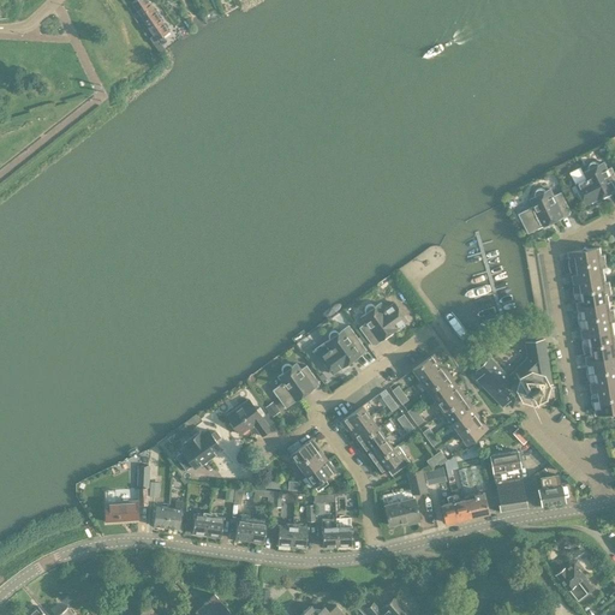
[(143,21),(148,27),(160,18),(147,0),(135,0),(131,3),(136,10),(132,12),(139,23),(143,21)]
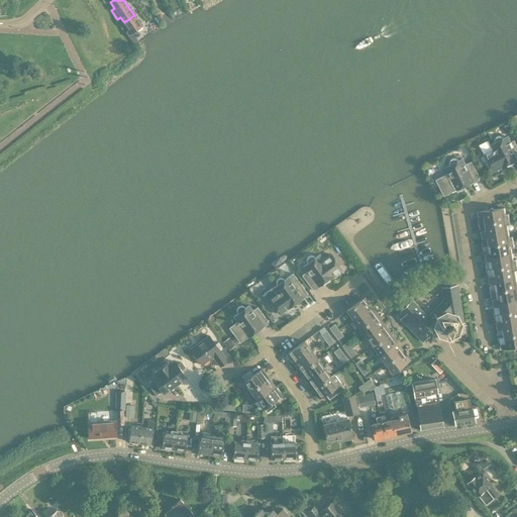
[(134,15),(124,22),(129,29),(126,31),(134,43),(139,40),(136,35),(139,33),(136,29),(141,25),(134,15)]
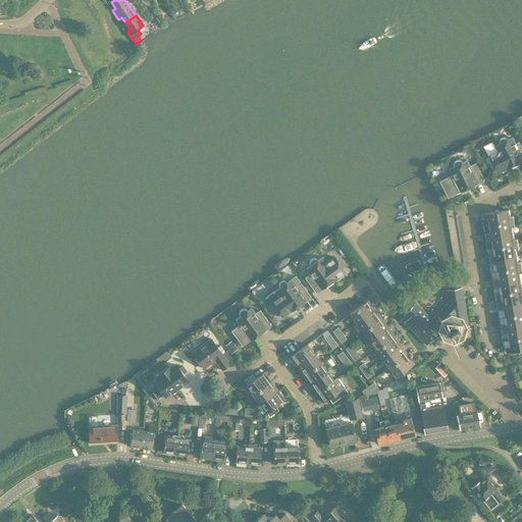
[(512,138),(508,140),(508,139),(507,139),(506,138),(505,138),(504,138),(503,138),(502,138),(501,139),(500,140),(500,141),(500,142),(500,143),(500,144),(496,146),(499,152),(489,157),(498,173),(521,161),(521,148),(519,142),(515,144),(512,138)]
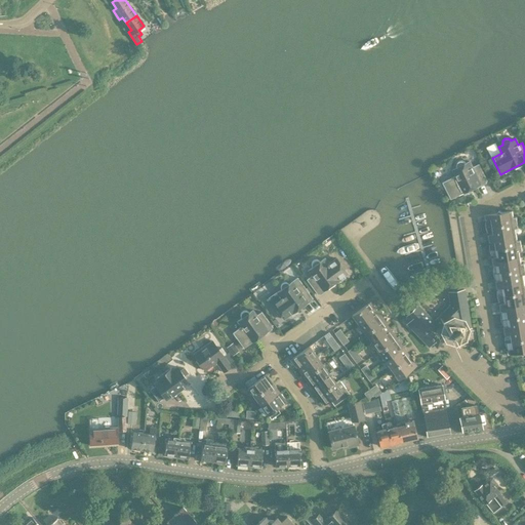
[(470,161),(466,163),(465,163),(465,162),(463,161),(462,161),(461,161),(460,161),(459,161),(458,162),(457,163),(457,164),(456,165),(456,166),(456,167),(457,168),(453,170),(456,175),(443,183),(451,199),(487,182),(479,164),(473,167),(470,161)]
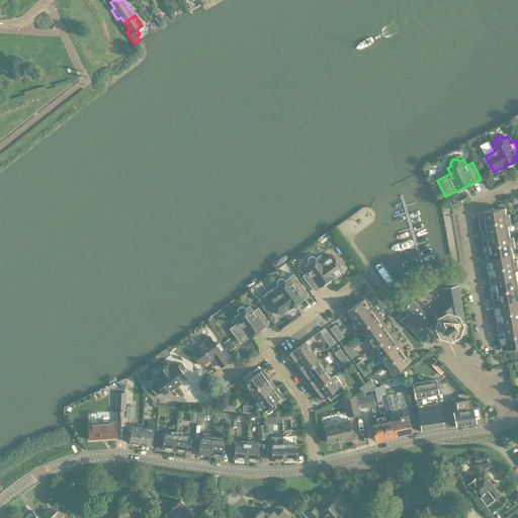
[(506,208),(496,209),(493,207),(490,210),(478,212),(479,217),(485,216),(486,224),(510,220),(510,213),(507,214),(506,208)]
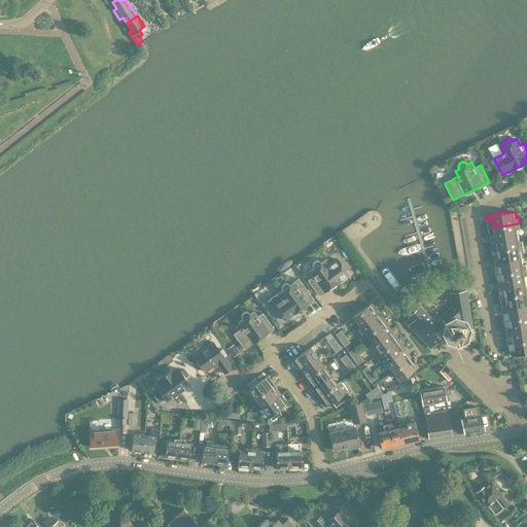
[(517,229),(520,229),(519,223),(494,227),(495,235),(490,236),(490,240),(518,235),(517,229)]
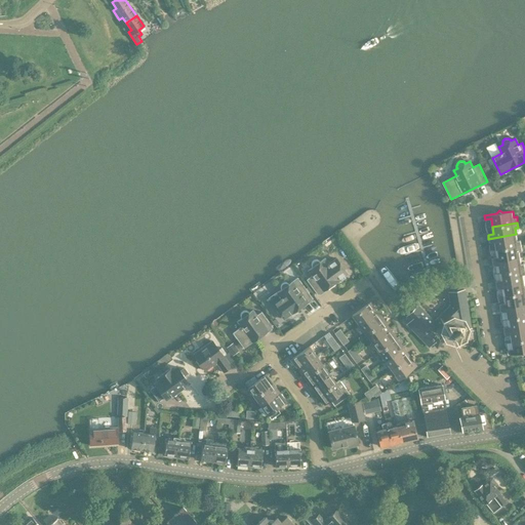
[(520,240),(517,240),(516,234),(488,239),(489,243),(494,242),(496,249),(521,245),(520,240)]
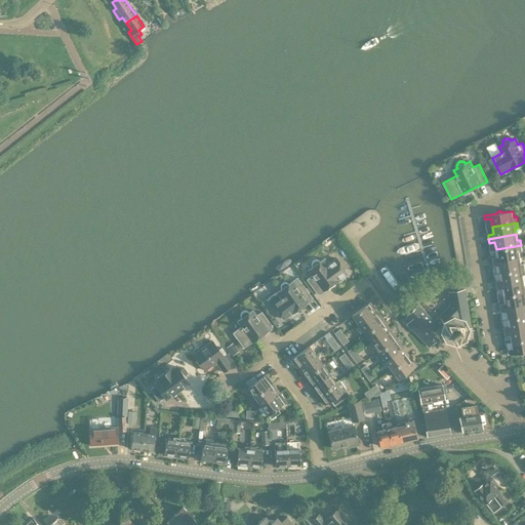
[(519,251),(522,250),(521,245),(496,249),(497,257),(491,258),(492,261),(520,257),(519,251)]
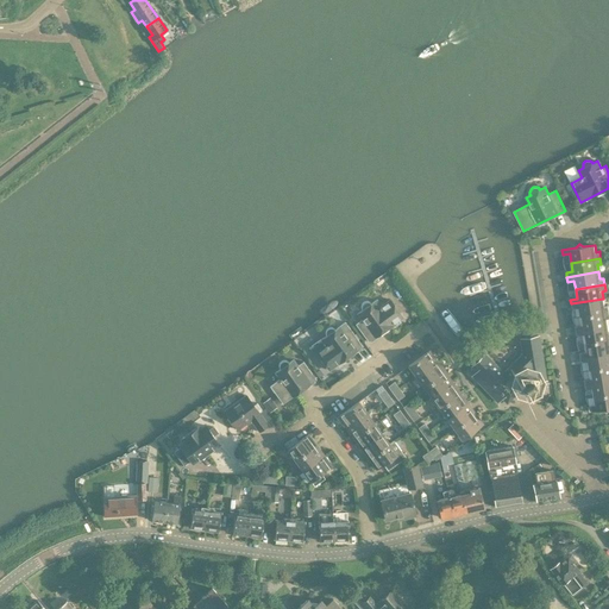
[(368,341),(402,316),(390,299),(380,307),(375,300),(370,303),(370,302),(369,302),(368,301),(366,301),(365,301),(364,301),(363,302),(362,303),(360,305),(360,306),(360,307),(360,308),(362,309),(357,313),(362,319),(355,324),(368,341)]
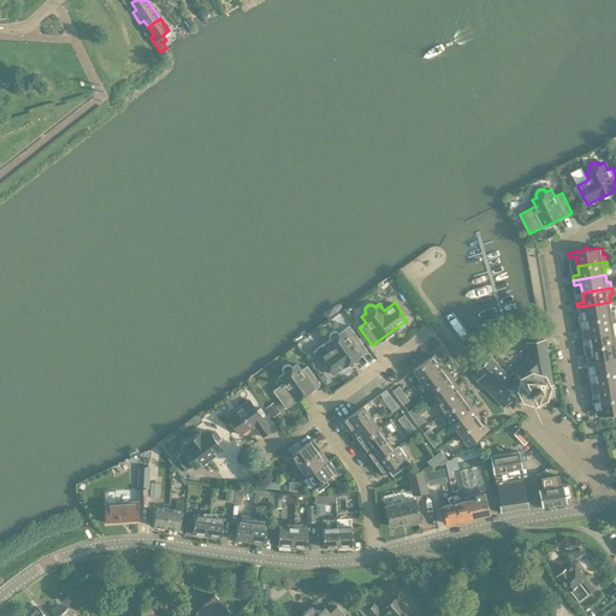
[(615,314),(615,308),(611,309),(610,302),(578,307),(579,312),(585,311),(586,320),(615,314)]
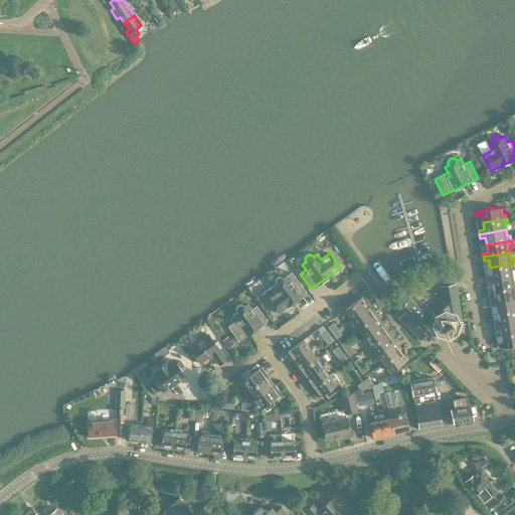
[(513,269),(514,269),(514,263),(490,268),(492,275),(486,276),(487,280),(514,275),(513,269)]
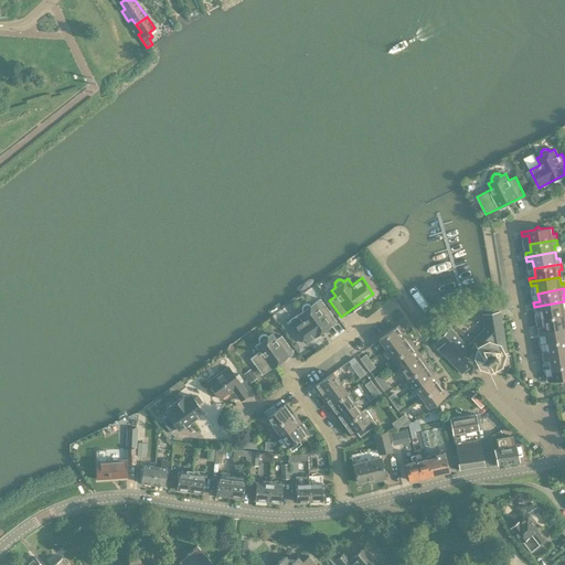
[(564,308),(564,301),(534,307),(535,311),(541,310),(542,318),(564,313),(564,308)]
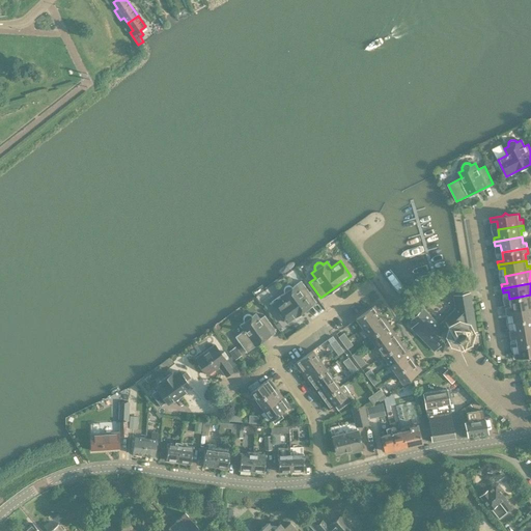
[(304,286),(300,289),(296,284),(291,287),(291,286),(290,285),(289,285),(288,285),(287,285),(286,285),(285,285),(285,286),(284,286),(284,287),(283,288),(283,289),(283,290),(283,291),(284,292),(280,296),(284,301),(276,307),(286,323),(315,302),(304,286)]
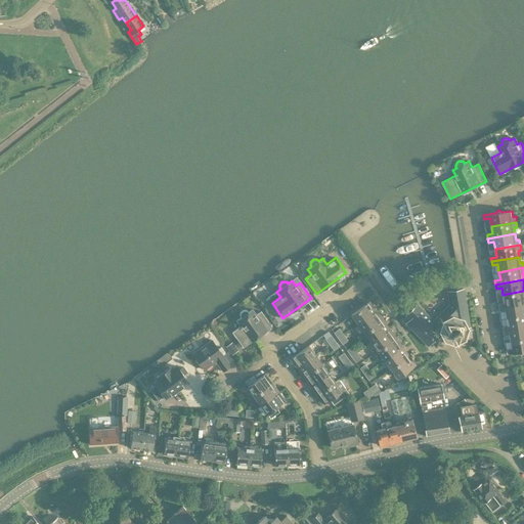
[(462,329),(470,326),(464,289),(447,292),(449,304),(433,320),(417,304),(405,315),(409,319),(405,323),(428,346),(432,343),(436,347),(447,336),(448,337),(449,337),(450,338),(452,338),(453,338),(454,338),(455,338),(457,338),(459,337),(460,336),(461,335),(461,334),(462,334),(462,333),(462,332),(462,331),(463,330),(463,329),(462,329)]
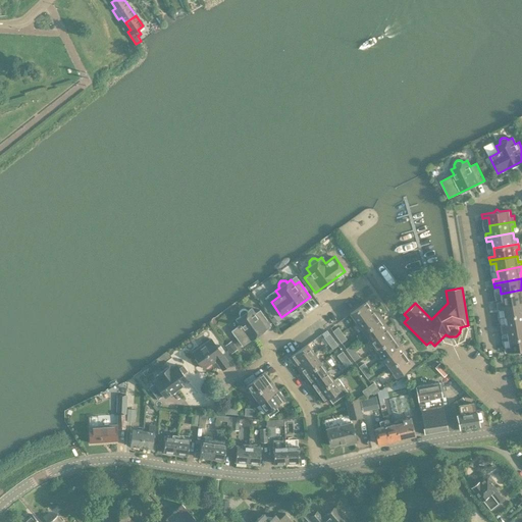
[(521,290),(501,294),(503,302),(497,303),(498,306),(521,302),(521,290)]
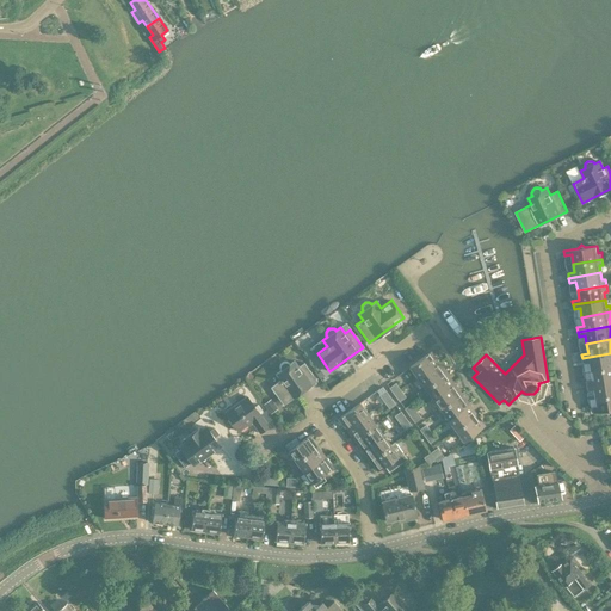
[(433,356),(432,358),(429,353),(409,366),(418,377),(438,363),(433,356)]
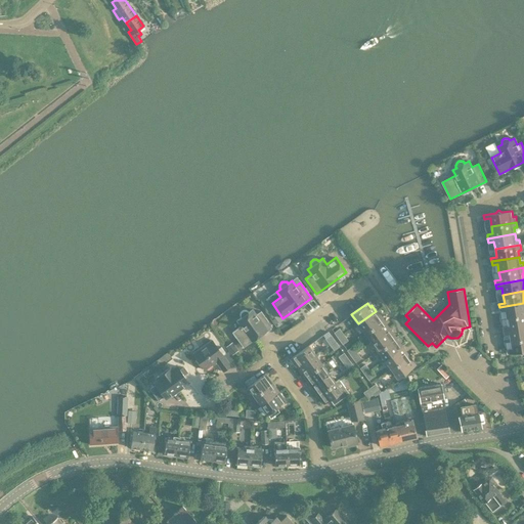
[(523,303),(499,307),(499,311),(506,310),(507,318),(523,314),(523,303)]
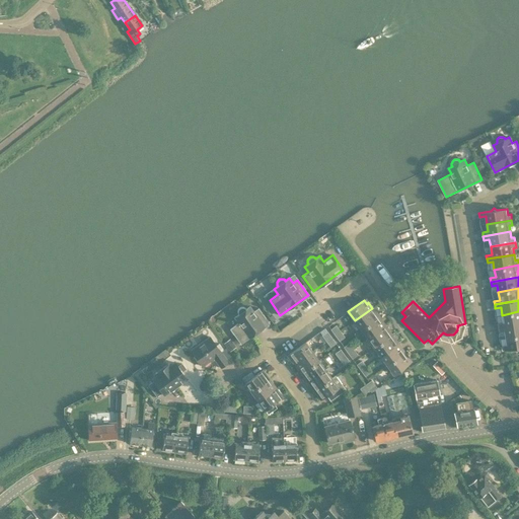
[(258,308),(253,311),(249,306),(245,309),(245,308),(244,308),(243,307),(242,307),(241,307),(240,307),(239,308),(238,309),(237,310),(237,311),(237,312),(237,313),(238,314),(234,317),(238,322),(230,329),(240,344),(270,323),(258,308)]
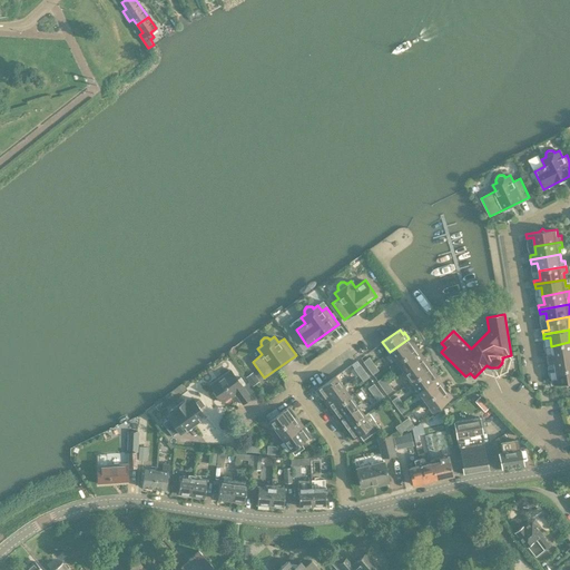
[(411,345),(413,344),(409,338),(390,352),(396,362),(414,350),(411,345)]
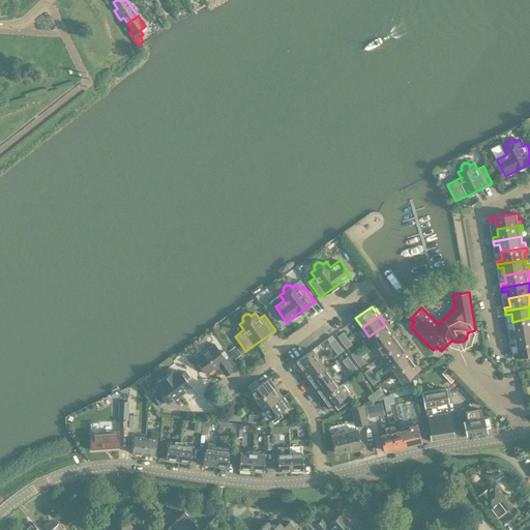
[(529,318),(512,322),(513,329),(508,330),(509,334),(529,330),(529,318)]
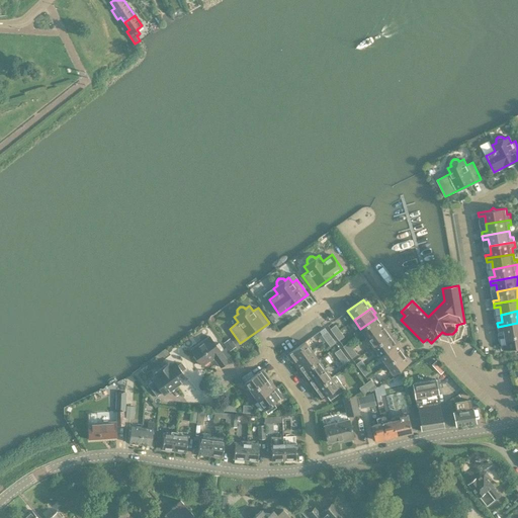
[(380,320),(378,321),(376,318),(360,329),(366,338),(384,325),(380,320)]
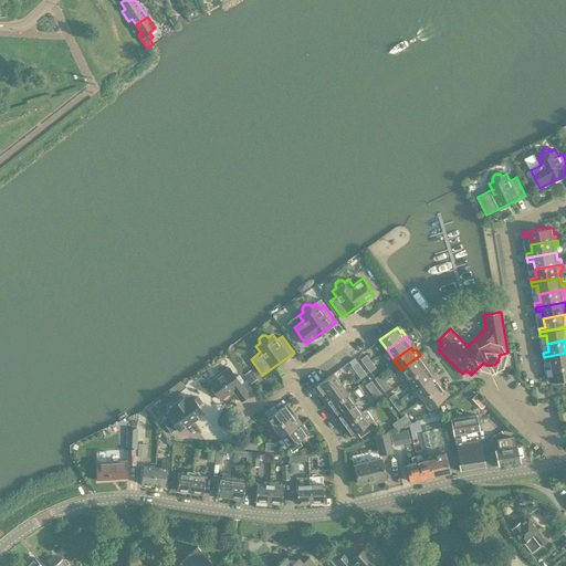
[(565,353),(544,357),(544,362),(551,360),(552,368),(565,365),(565,353)]
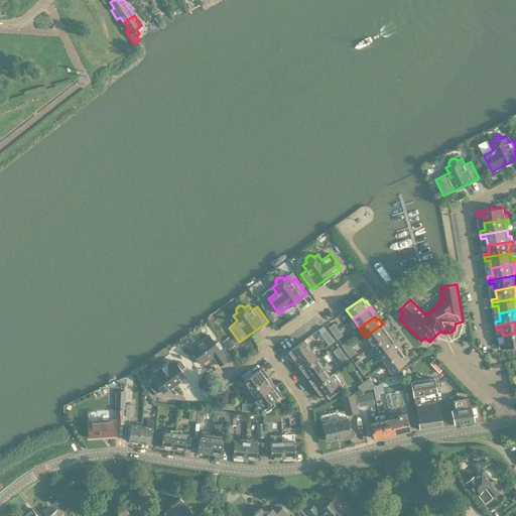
[(333,334),(338,330),(334,324),(329,328),(333,334)]
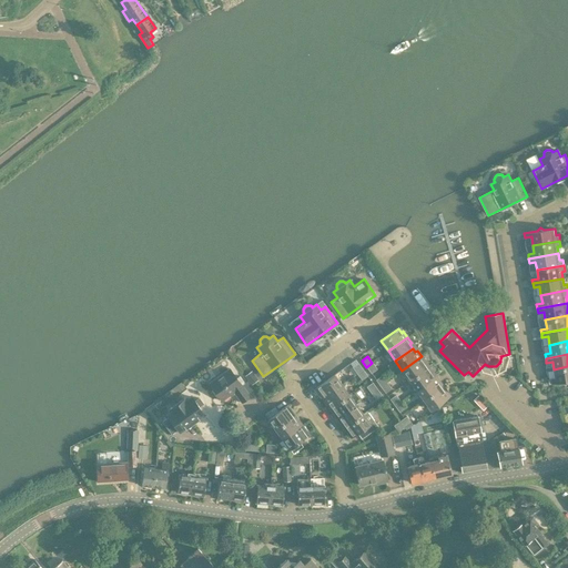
[(424,364),(426,362),(422,356),(402,371),(409,379),(426,367),(424,364)]
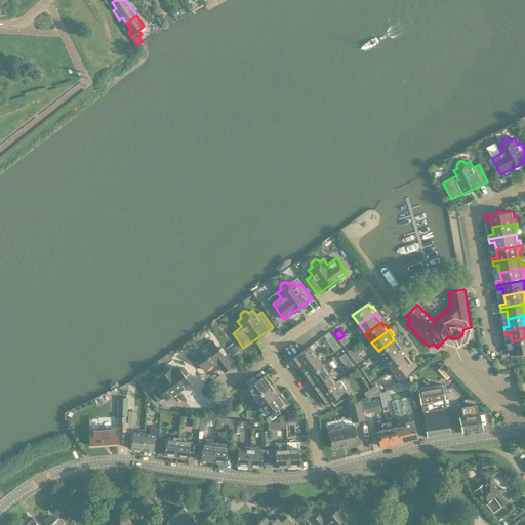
[(329,346),(335,341),(331,335),(325,339),(329,346)]
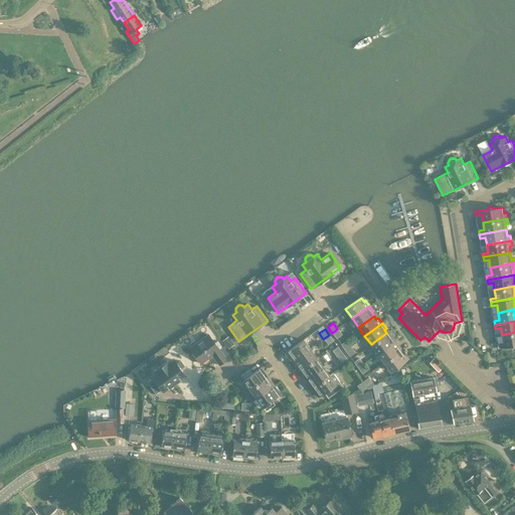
[(336,338),(342,334),(337,329),(332,333),(336,338)]
